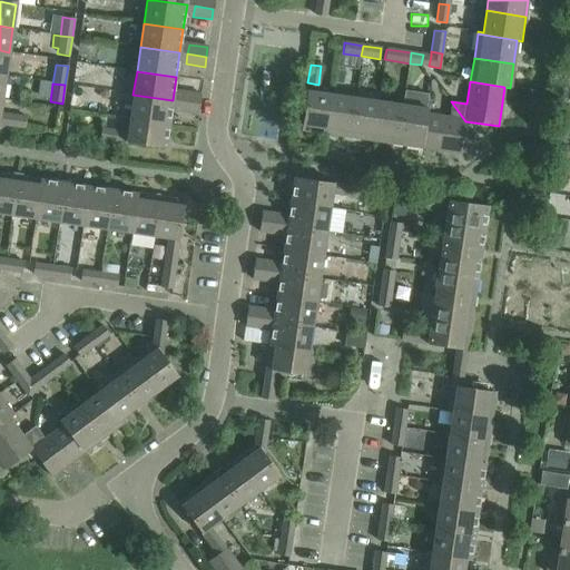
[(182,91),(180,101),(199,105),(200,95),(182,91)]
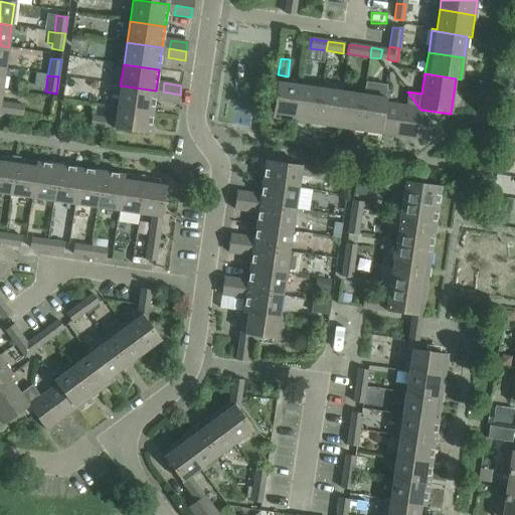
[(294,121),(299,86),(277,82),(272,118),(294,121)]
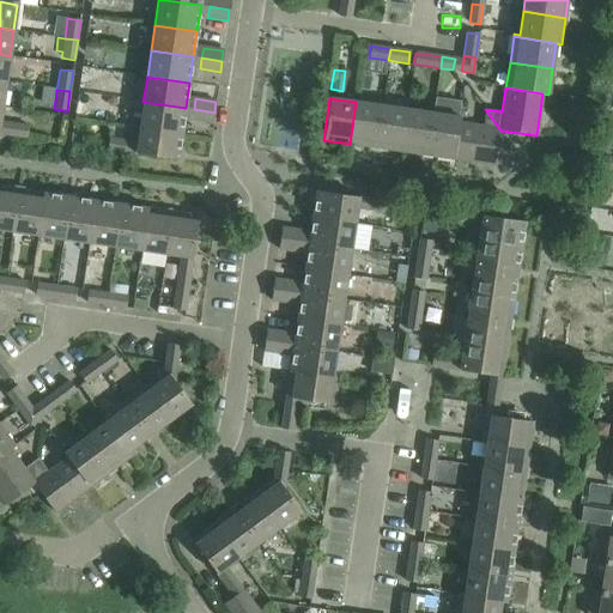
[(143,102),(139,128),(182,134),(186,108),(143,102)]
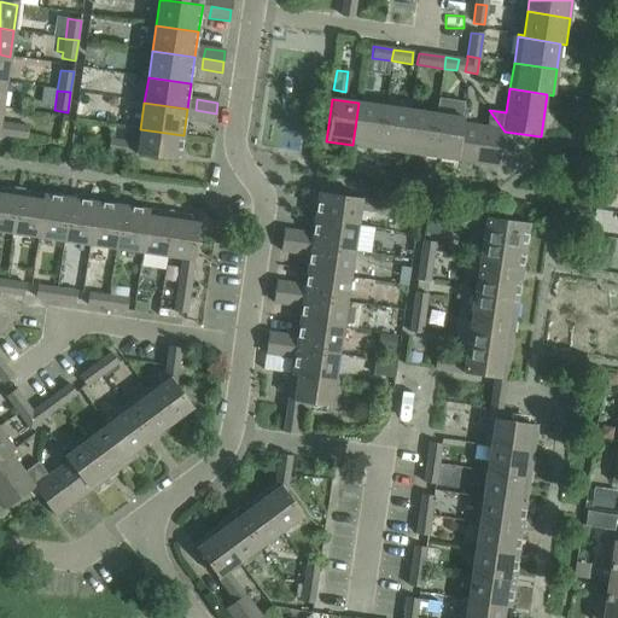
[(385,106),(359,103),(353,145),(379,149),(385,106)]
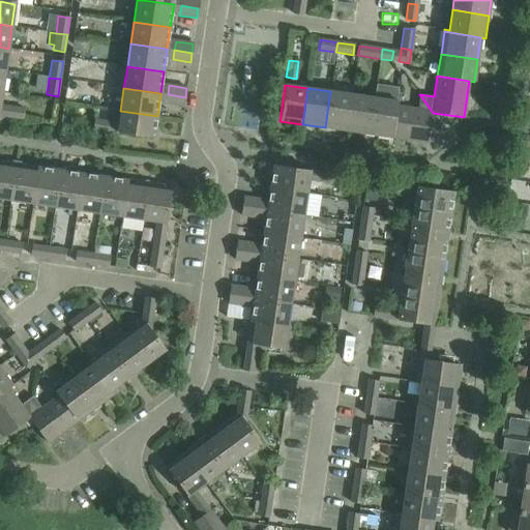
[(330,91),(325,127),(347,131),(352,94),(330,91)]
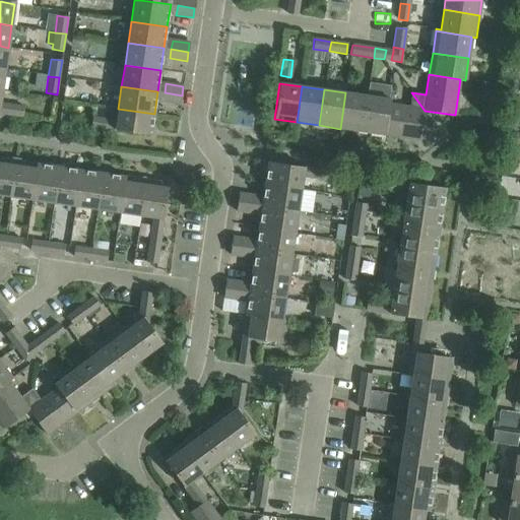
[(182,95),(165,92),(164,102),(180,104),(182,95)]
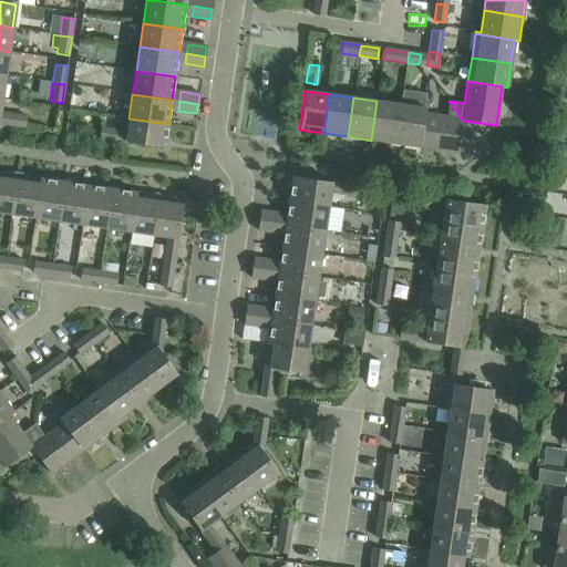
[(401,104),(377,101),(371,141),(395,144),(401,104)]
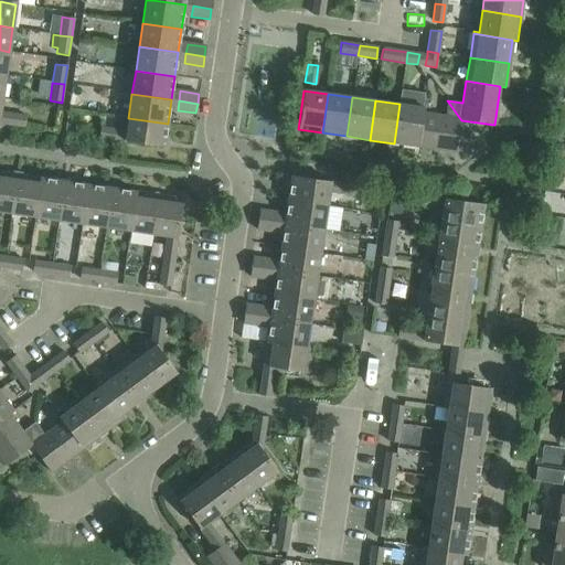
[(445,116),(423,113),(418,147),(457,152),(461,120),(447,100),(445,116)]
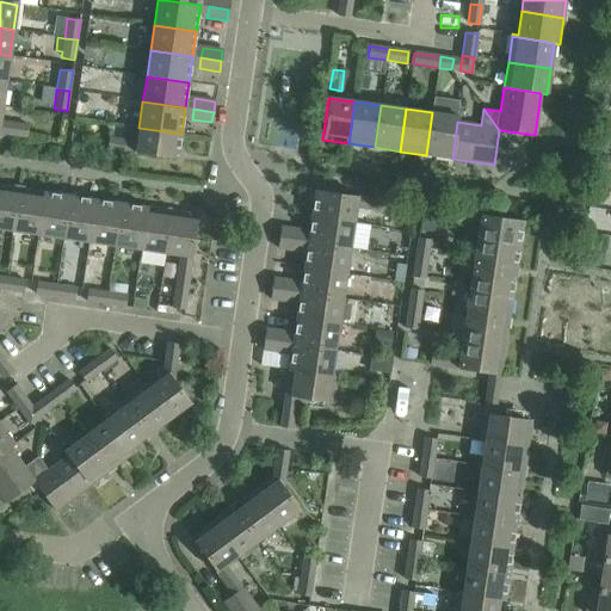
[(432,112),(426,155),(452,159),(457,122),(458,117),(432,112)]
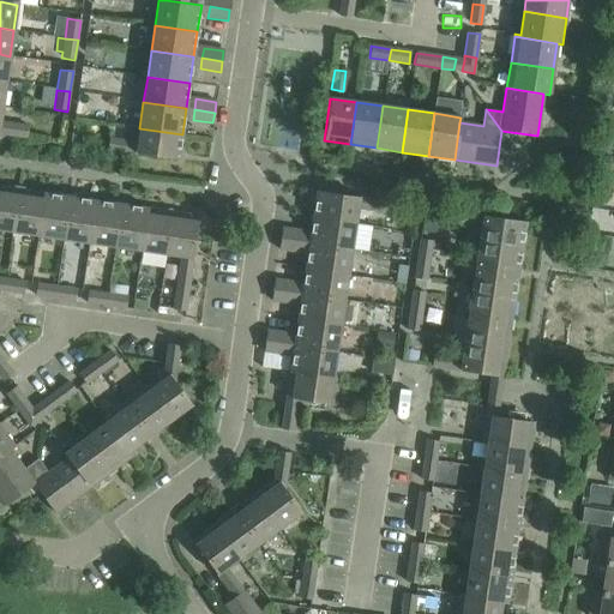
[(26,139),(29,126),(8,122),(7,136),(26,139)]
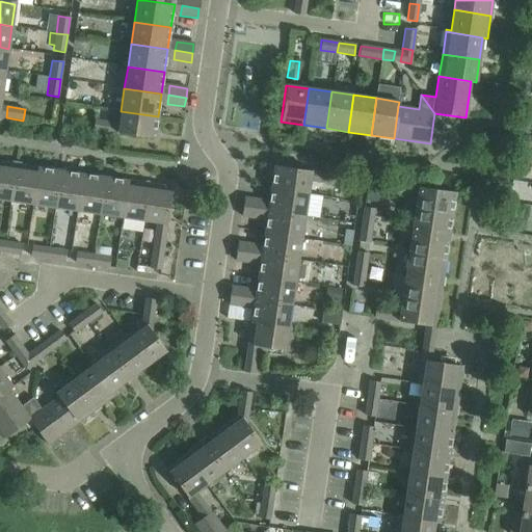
[(158,116),(121,111),(117,133),(155,138),(158,116)]
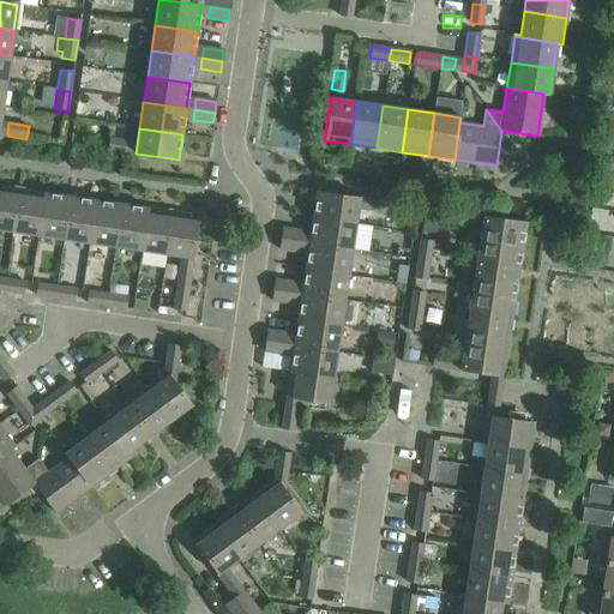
[(109,136),(107,150),(127,152),(128,139),(109,136)]
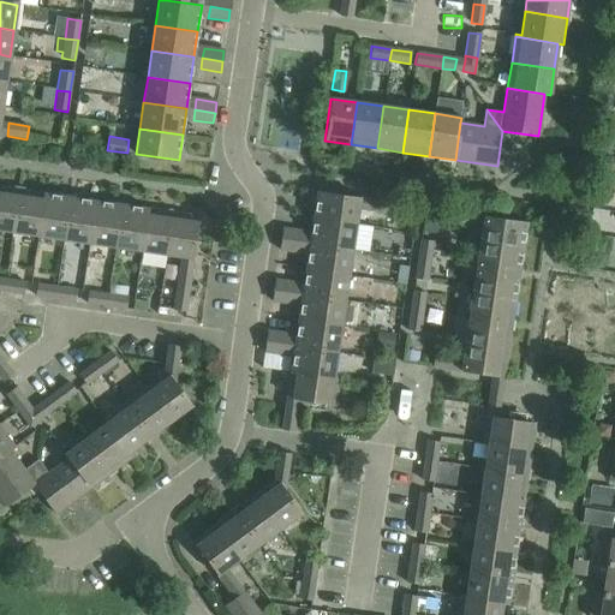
[(0,186),(0,231),(11,232),(17,190),(0,186)]
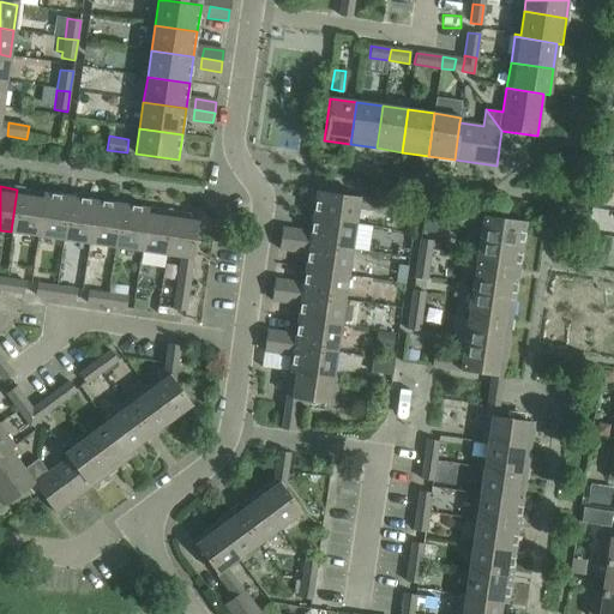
[(17,190),(11,232),(37,236),(43,193),(17,190)]
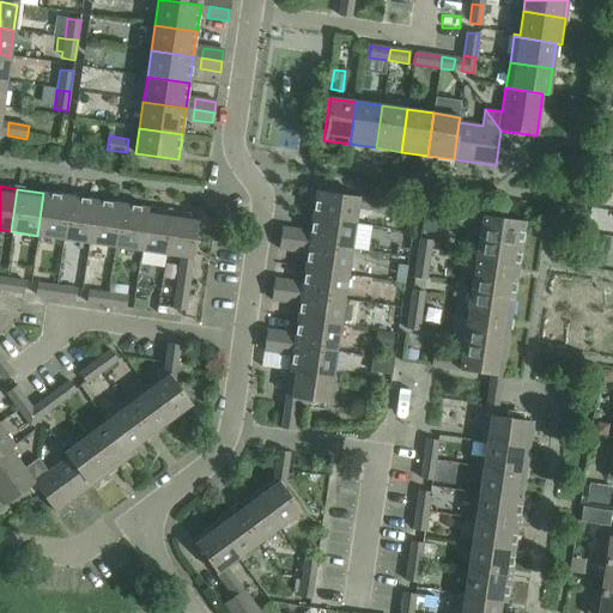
[(387,201),(358,198),(316,190),(313,217),(354,223),(357,211),(386,214),(387,201)]
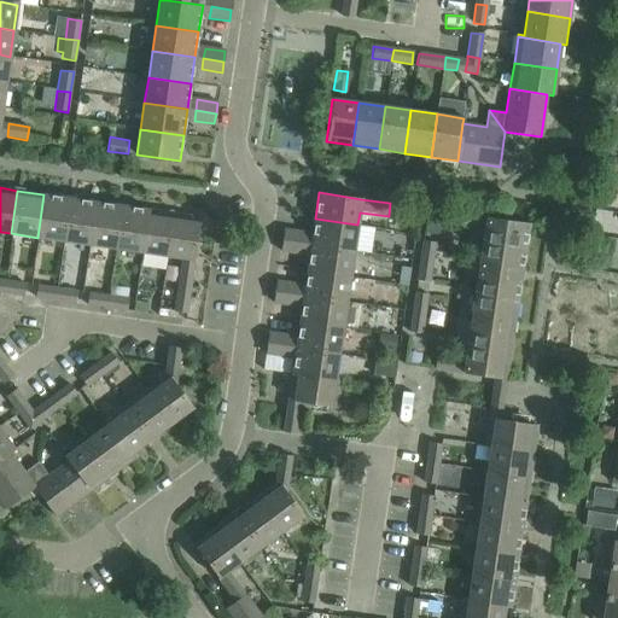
[(44,194),(38,238),(63,242),(70,198),(44,194)]
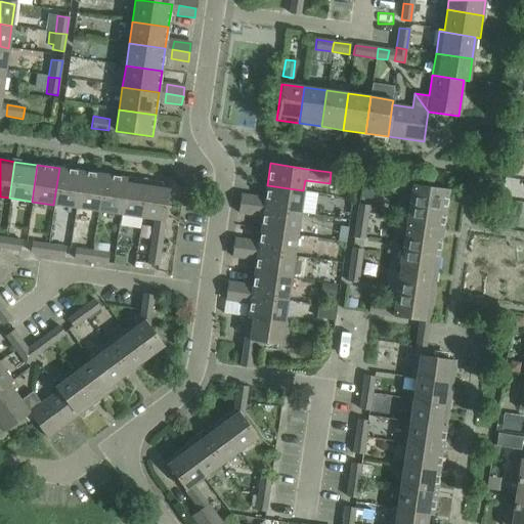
[(59,168),(53,205),(76,208),(81,172),(59,168)]
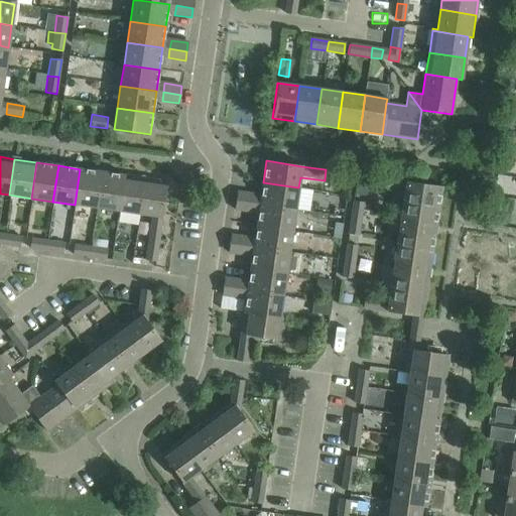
[(80,169),(75,205),(97,208),(102,172),(80,169)]
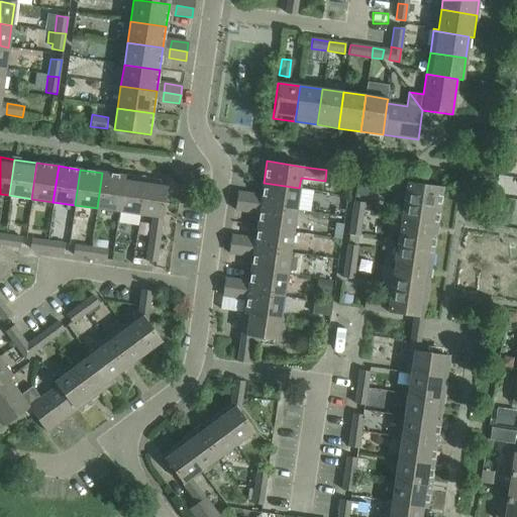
[(123,176),(102,173),(97,208),(118,211),(123,176)]
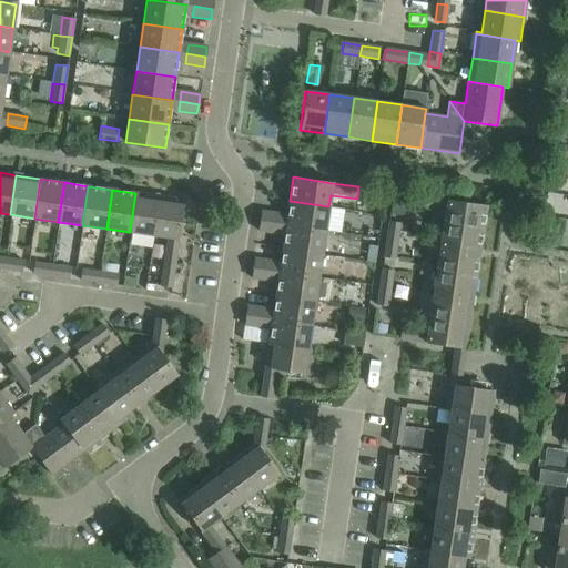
[(160,196),(135,193),(130,232),(154,236),(160,196)]
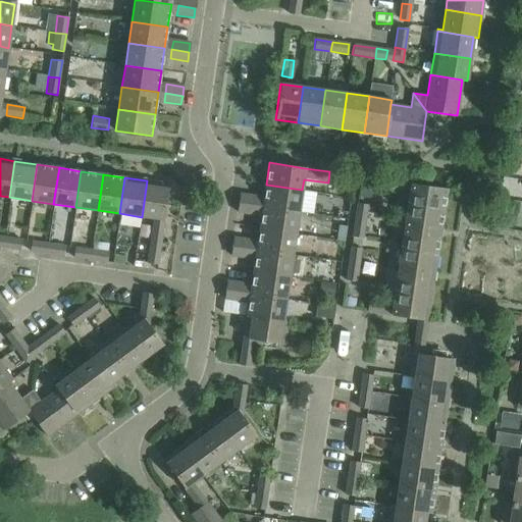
[(386,179),(384,190),(384,191),(409,195),(408,205),(444,211),(447,189),(386,179)]
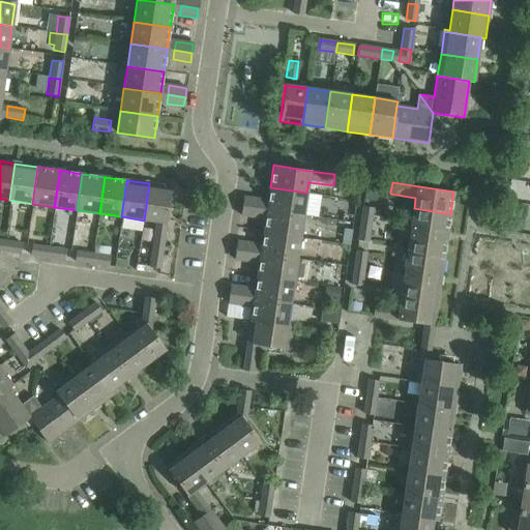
[(149,183),(144,221),(154,222),(147,267),(159,269),(166,224),(172,186),(149,183)]
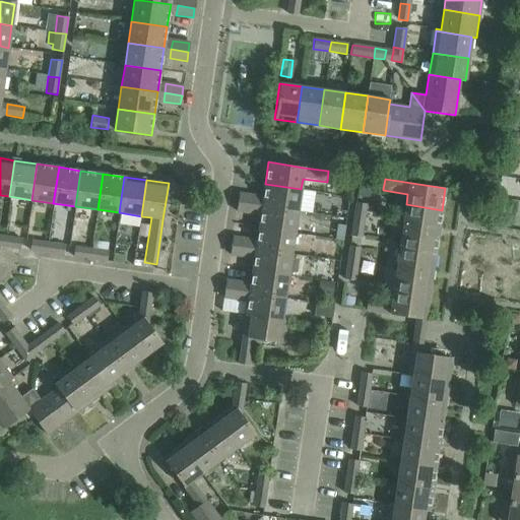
[(362,180),(361,185),(361,186),(374,188),(375,181),(362,180)]
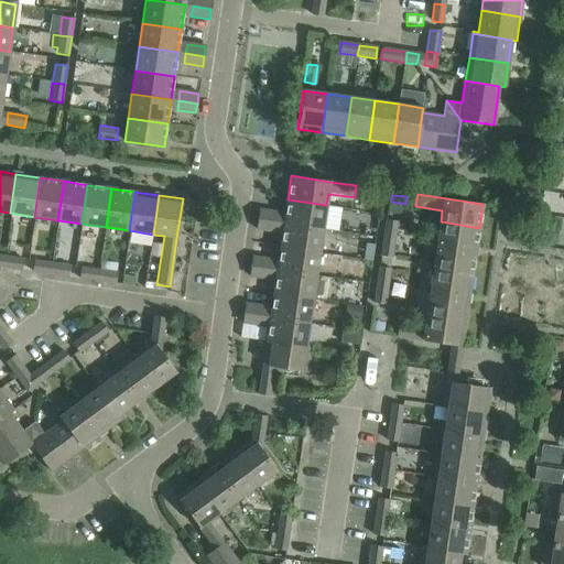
[(288,199),(284,223),(323,228),(326,205),(288,199)]
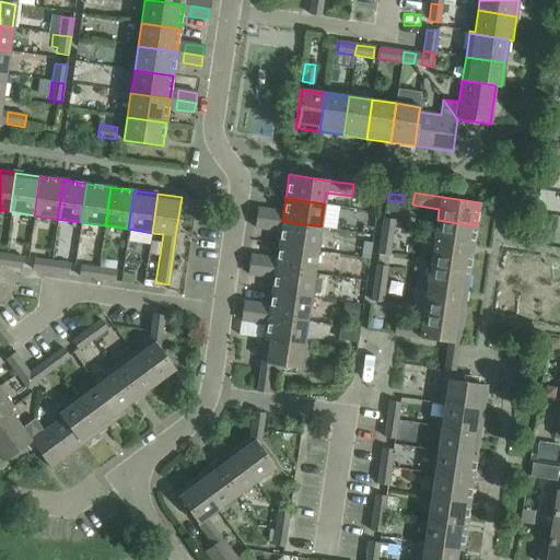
[(403,202),(388,200),(387,212),(401,214),(403,202)]
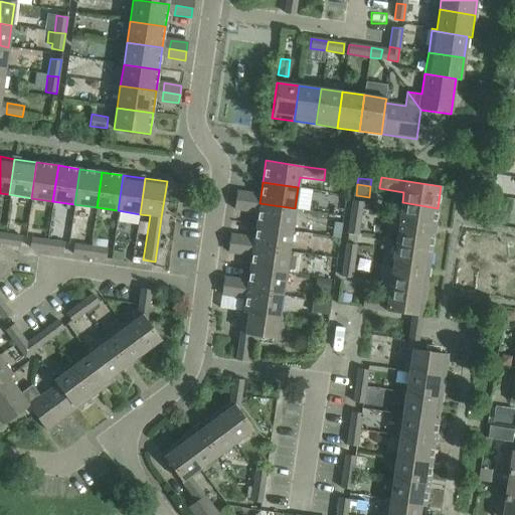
[(253,194),(236,191),(235,200),(251,202),(253,194)]
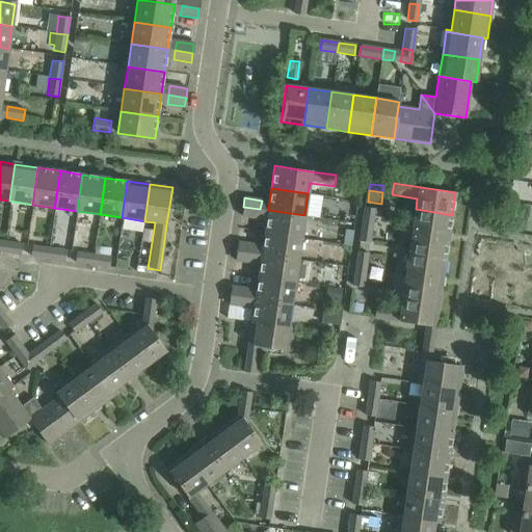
[(260,209),(243,207),(241,216),(259,219),(260,209)]
